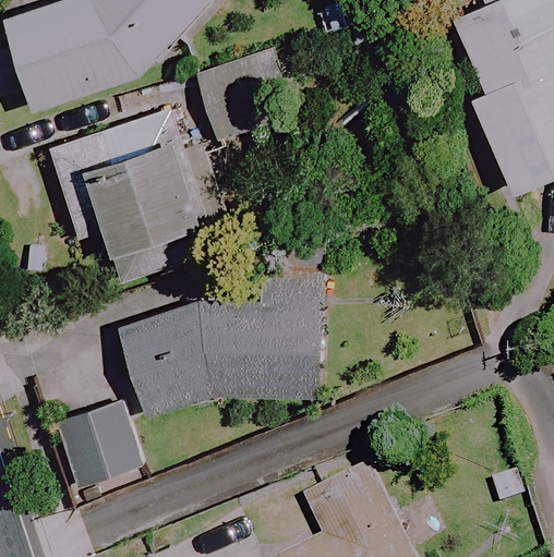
[(34,109),(136,75),(212,0),(35,0),(1,11),(34,109)]
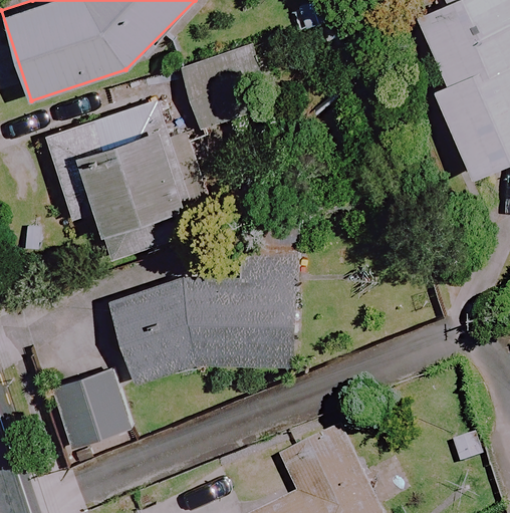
[(509,0),(441,0),(447,12),(416,25),(442,84),(432,88),(470,178),(509,160),(509,0)]
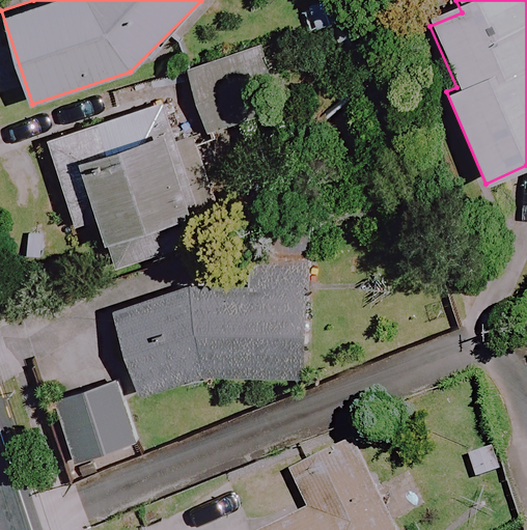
[(266,115),(244,50),(183,71),(204,136),(266,115)]
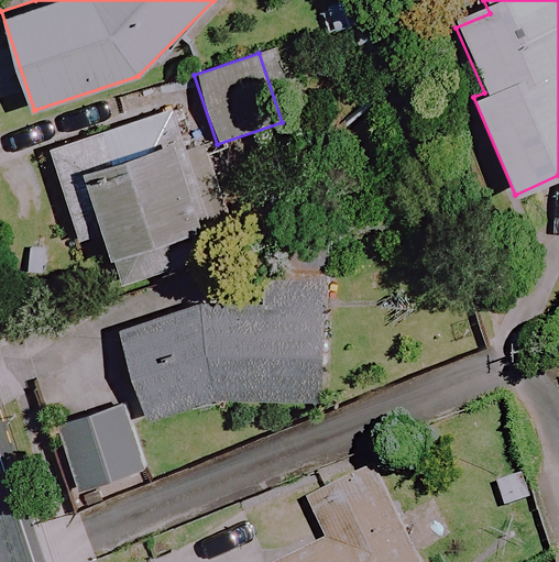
[(187,157),(172,109),(48,149),(77,240),(106,231),(113,254),(222,219),(201,152),(187,157)]
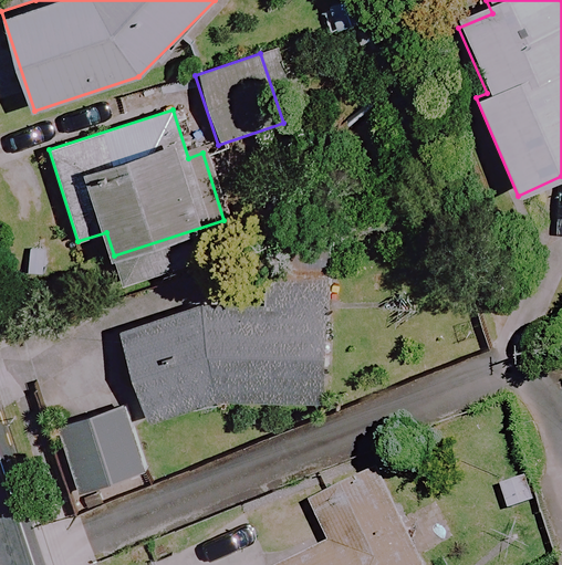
[(324,401),(323,305),(222,294),(118,326),(147,416),(225,401),(324,401)]
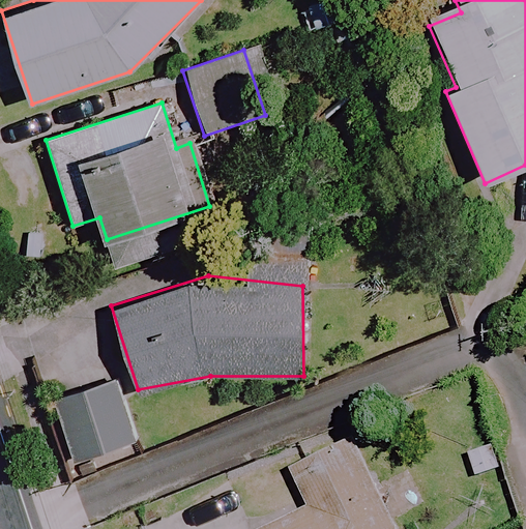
[(130,442),(112,383),(53,402),(71,462),(130,442)]
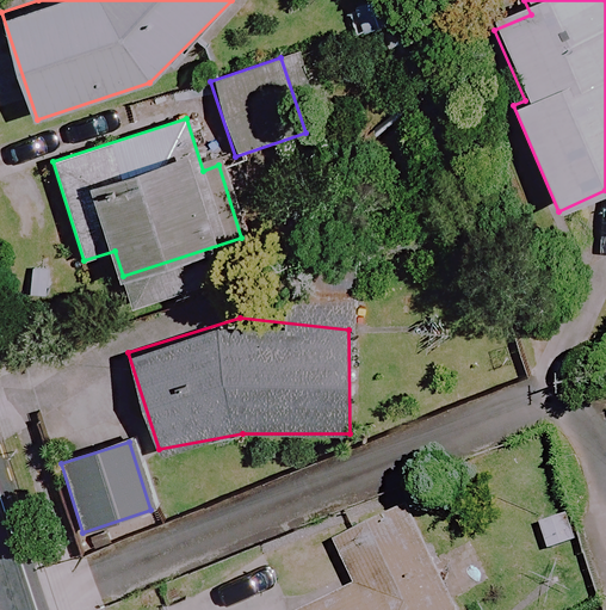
[(453,609),(406,513),(334,550),(356,592),(320,609),(453,609)]
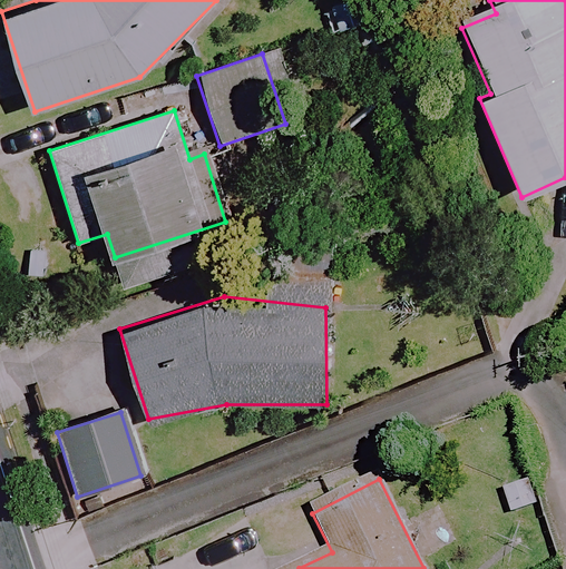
All buildings are outlined.
